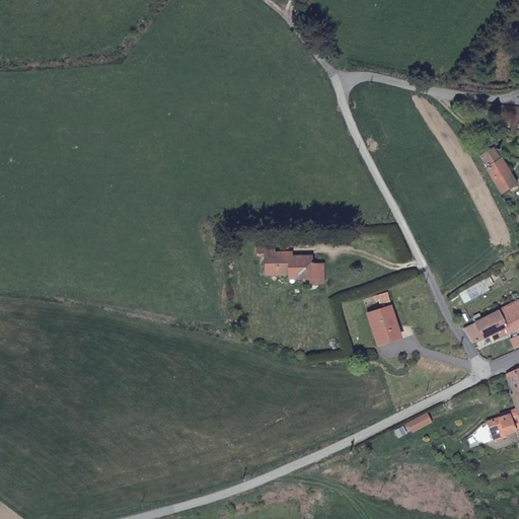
[(500,161),(495,152),(494,151),(480,158),(500,195),(516,187),(502,161),(500,161)]
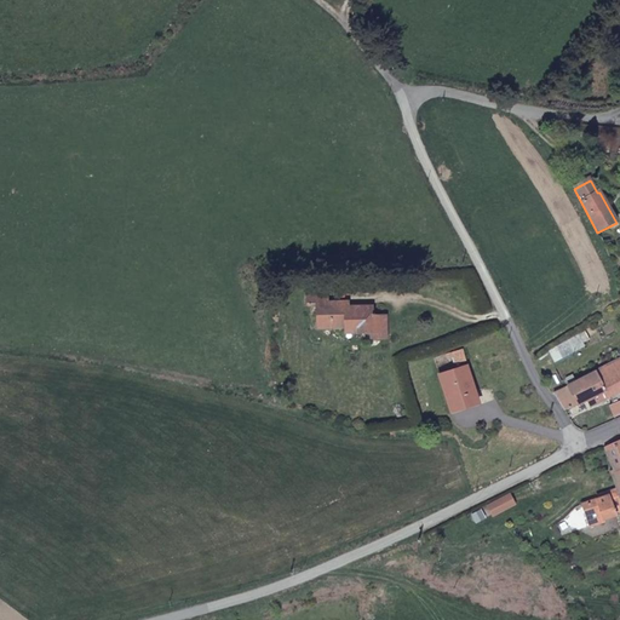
[(304,317),(331,317),(331,313),(344,313),(344,323),(357,323),(357,327),(374,327),(373,305),(363,305),(362,300),(357,300),(357,298),(331,298),(331,294),(311,294),(311,286),(293,285),(294,297),(303,297),(304,317)]
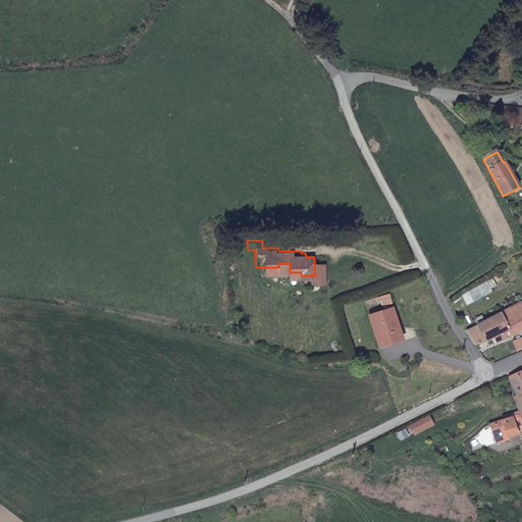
[(278,263),(278,267),(279,272),(290,272),(290,263),(278,263)]
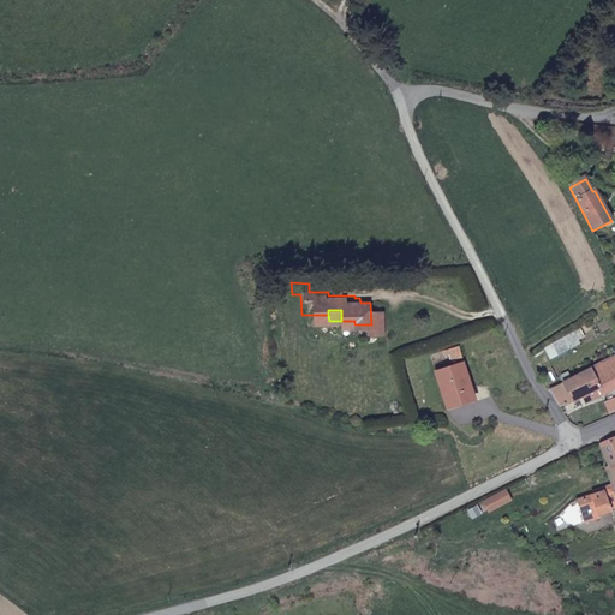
[(567,335),(544,348),(548,357),(573,345),(573,344),(567,335)]
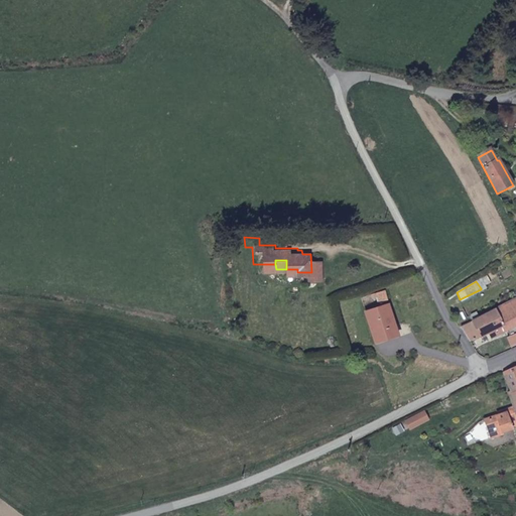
[(515,325),(515,298),(493,311),(501,328),(503,333),(515,325)]
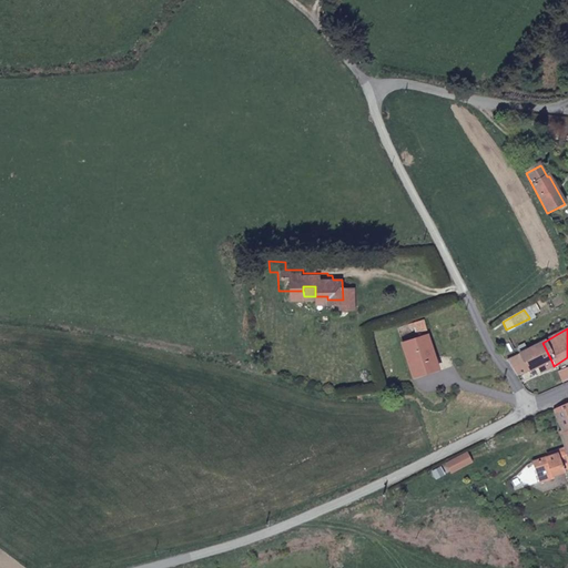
[(438,372),(430,338),(406,345),(413,367),(415,377),(438,372)]
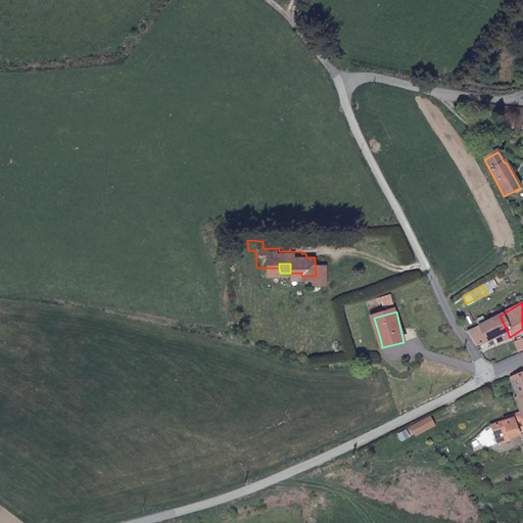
[(500,316),(466,333),(475,347),(495,338),(508,332),(500,316)]
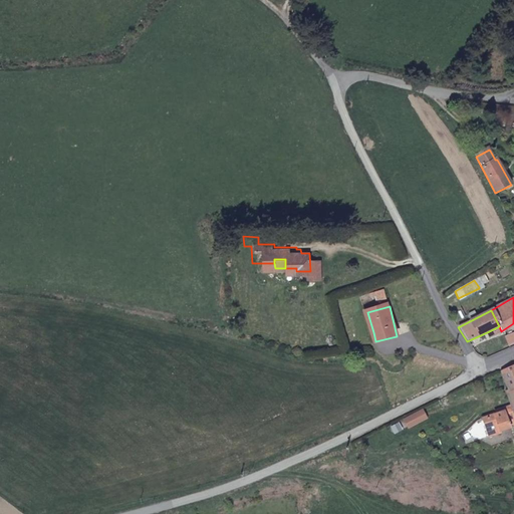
[(501,331),(499,326),(487,332),(490,339),(502,333),(501,331)]
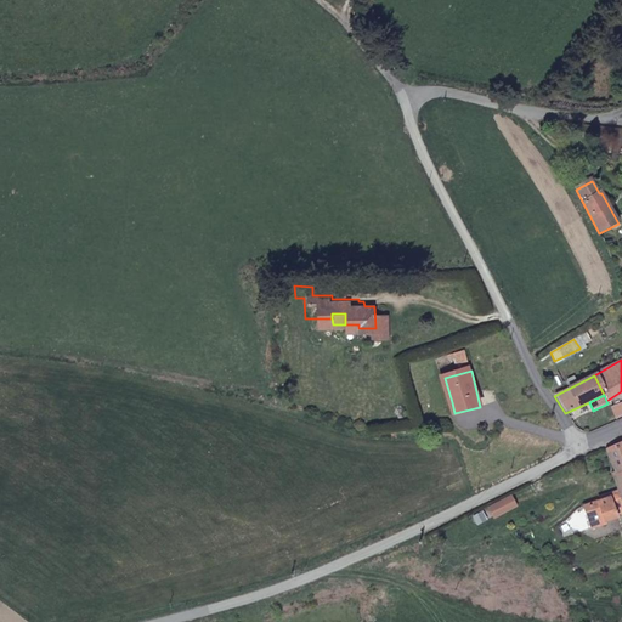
[(610,475),(616,490),(617,493),(621,507),(621,444),(605,450),(614,474),(610,475)]
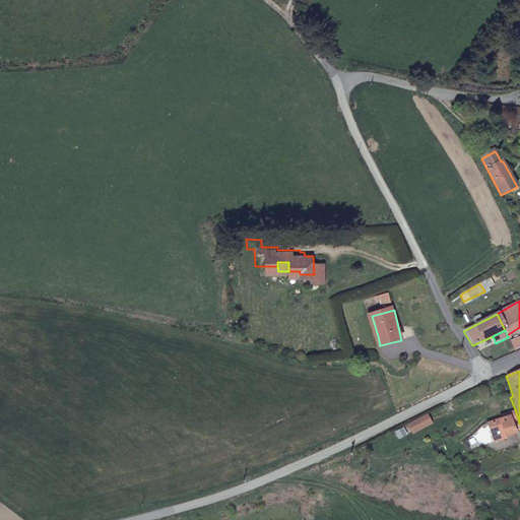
[(513,431),(519,428),(519,424),(516,412),(508,415),(509,417),(493,423),(499,440),(505,438),(504,436),(514,433),(513,431)]
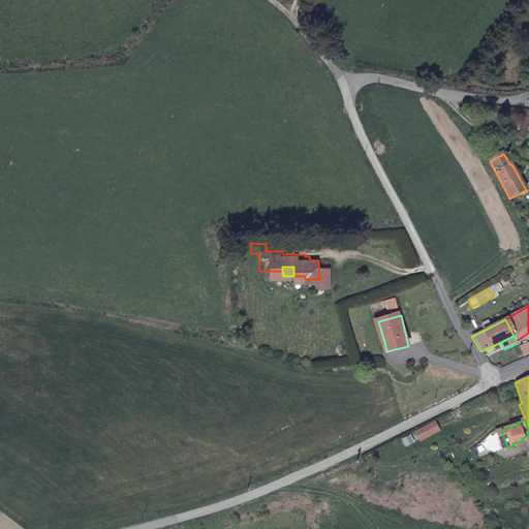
[(507,447),(501,430),(495,432),(501,449),(507,447)]
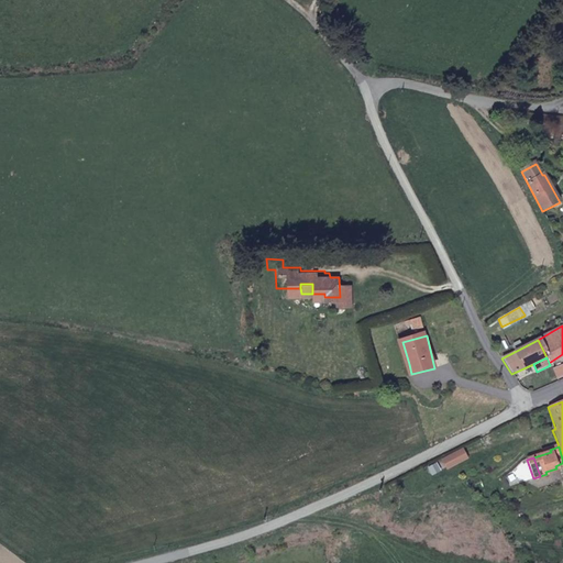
All buildings are outlined.
